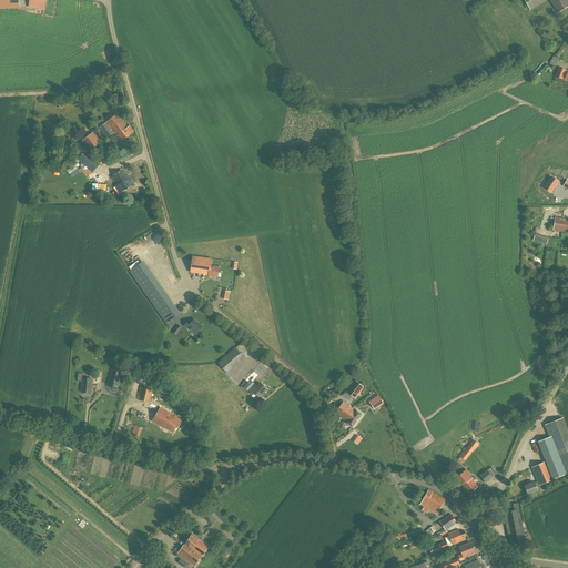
[(0,0),(0,9),(20,9),(20,7),(19,0),(0,0)]
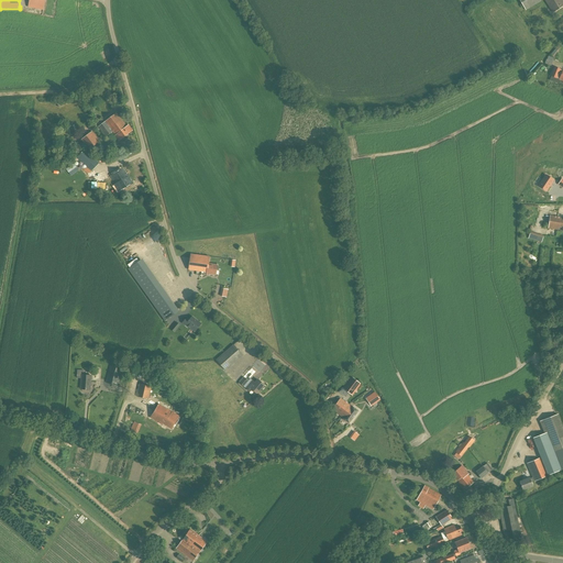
[(29,0),(28,8),(43,10),(44,0),(29,0)]
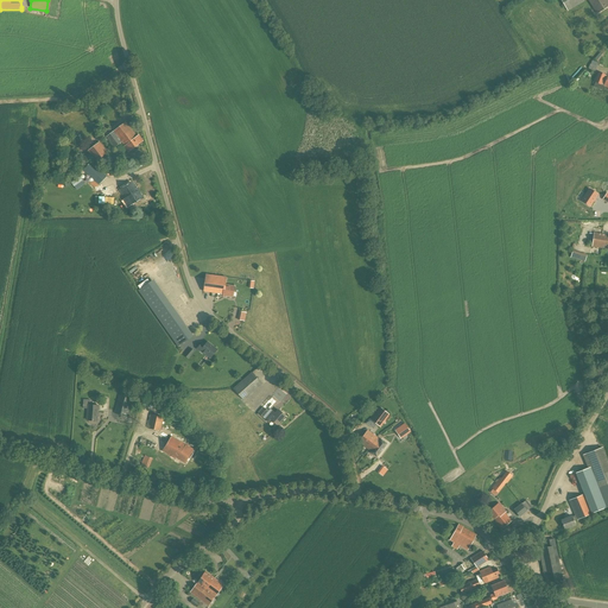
[(584,1),(583,0),(561,0),(568,11),(584,1)]
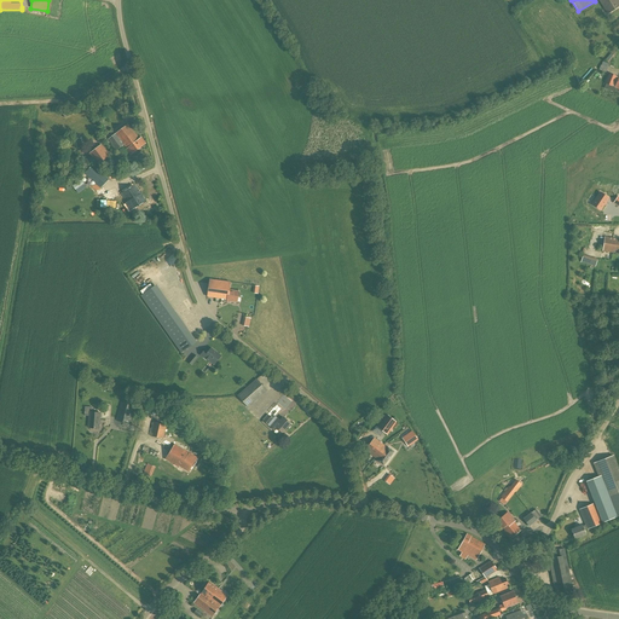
[(599,0),(608,15),(618,6),(618,1),(618,0),(599,0)]
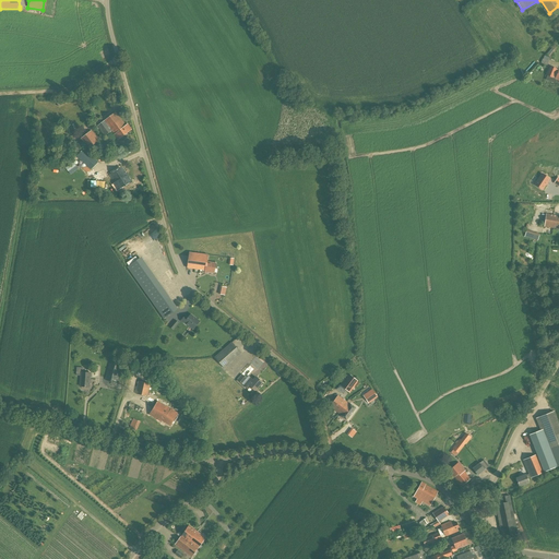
[(543,59),(540,63),(547,66),(550,58),(544,56),(543,59)]
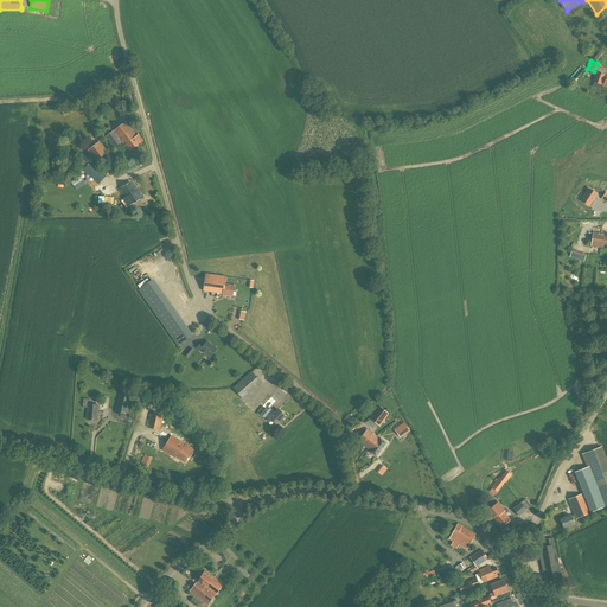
[(606,87),(606,75),(598,72),(594,82),(600,84),(604,85),(606,87)]
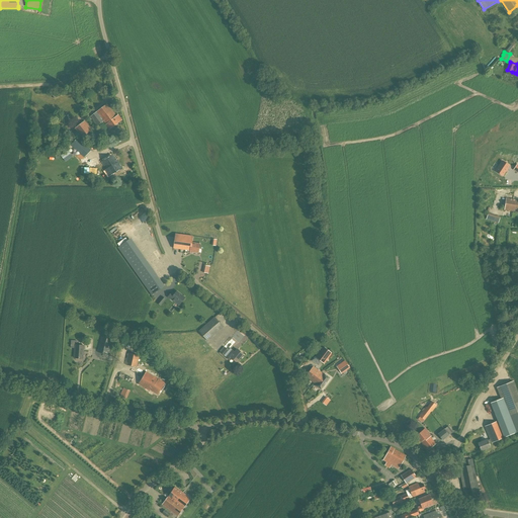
[(107,103),(90,116),(97,125),(104,121),(106,124),(105,124),(109,130),(122,119),(118,114),(116,116),(107,103)]
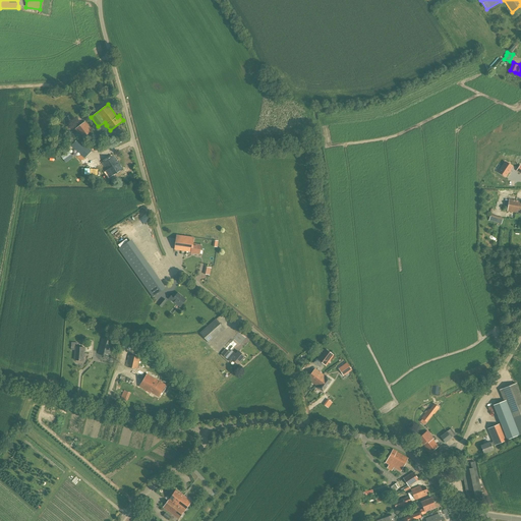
[(74,129),(81,138),(93,130),(85,121),(74,129)]
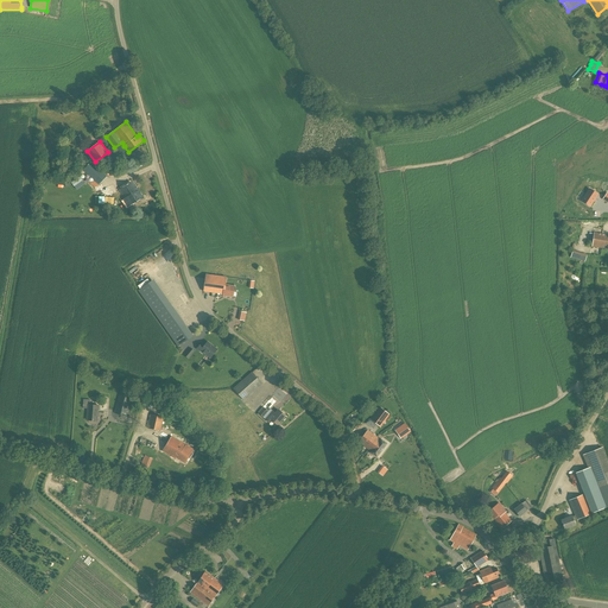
[(80,145),(75,150),(80,157),(81,156),(80,154),(84,151),(80,145)]
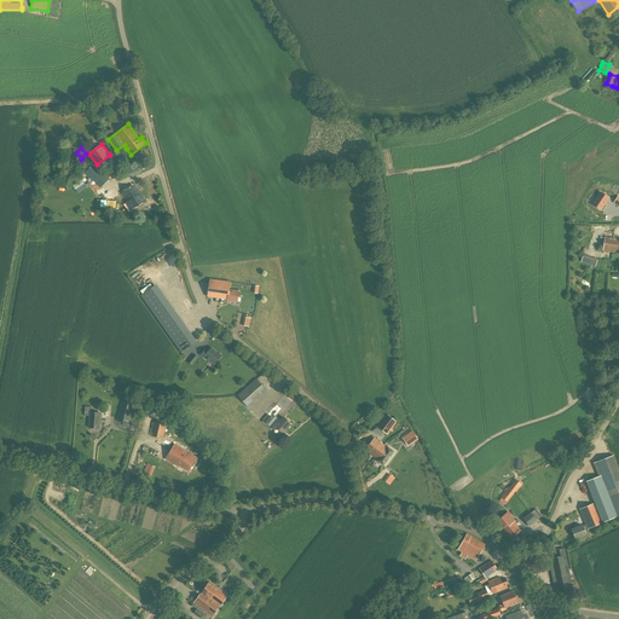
[(82,171),(100,187),(109,179),(91,162),(82,171)]
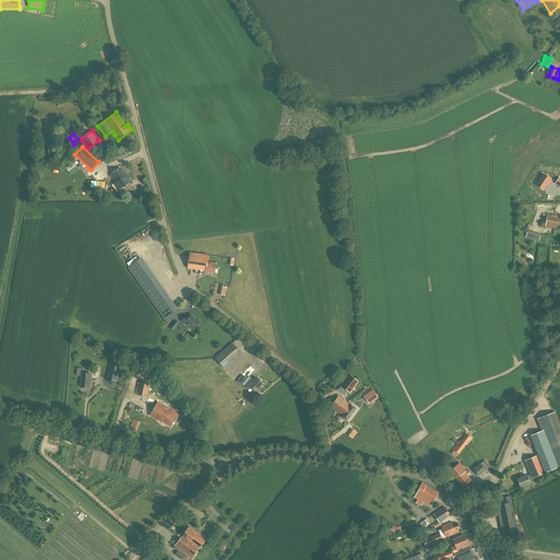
[(109,175),(115,183),(114,184),(118,190),(131,183),(123,167),(109,175)]
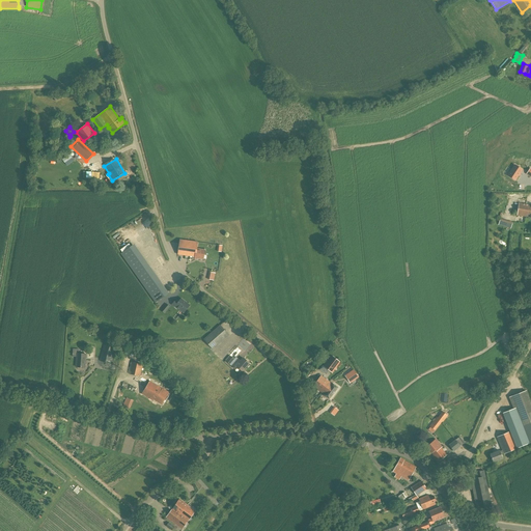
[(515,165),(508,175),(515,182),(523,170),(515,165)]
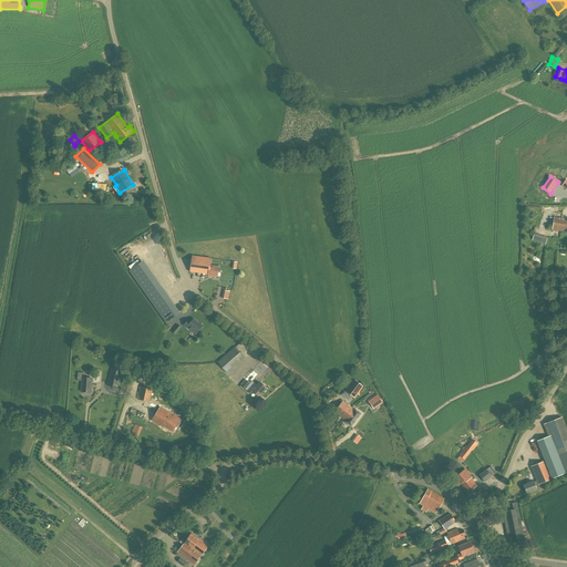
[(554,217),(553,229),(565,232),(565,233),(566,232),(566,218),(566,219),(554,217)]
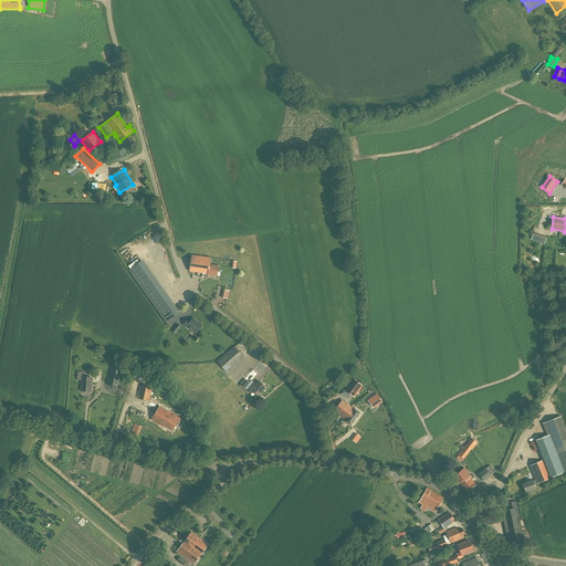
[(533,234),(532,240),(544,244),(546,238),(533,234)]
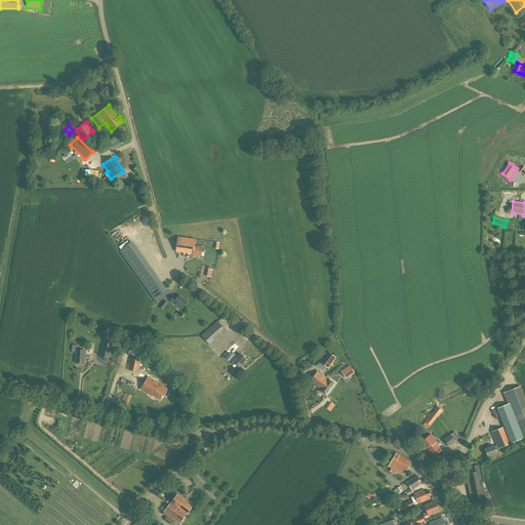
[(109,232),(111,235),(109,236),(154,299),(167,290),(130,239),(135,236),(117,231),(115,228),(109,232)]
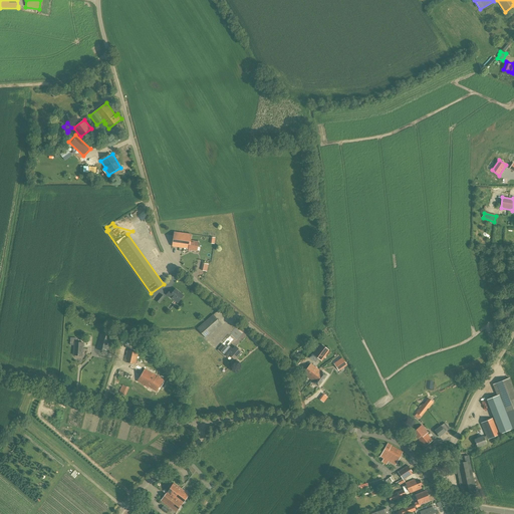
[(190,250),(197,251),(198,246),(199,246),(199,243),(198,242),(191,241),(192,234),(184,233),(185,229),(175,227),(173,246),(190,248),(190,250)]
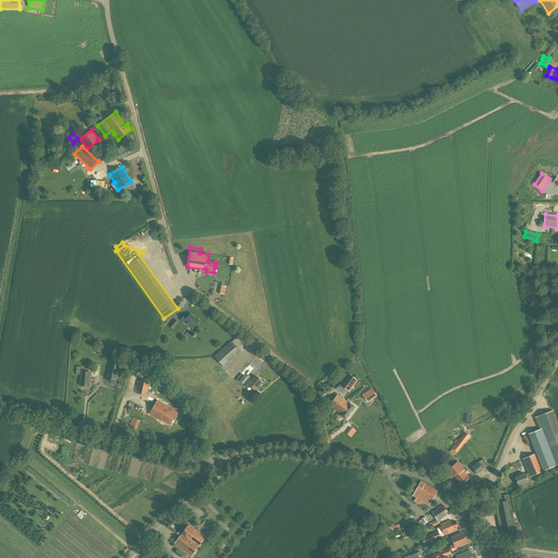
[(191,314),(187,317),(185,315),(181,320),(185,324),(186,323),(193,329),(199,320),(191,314)]
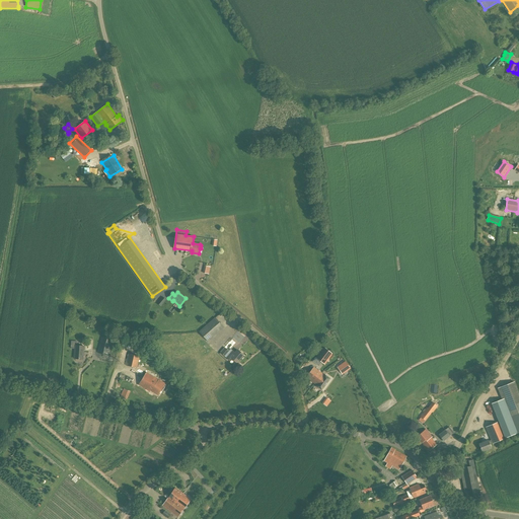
[(157,303),(160,306),(166,299),(162,297),(157,303)]
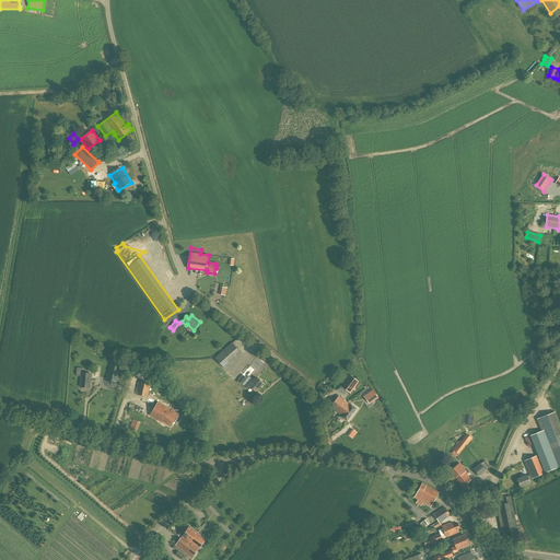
[(232,342),(214,358),(224,369),(242,353),(232,342)]
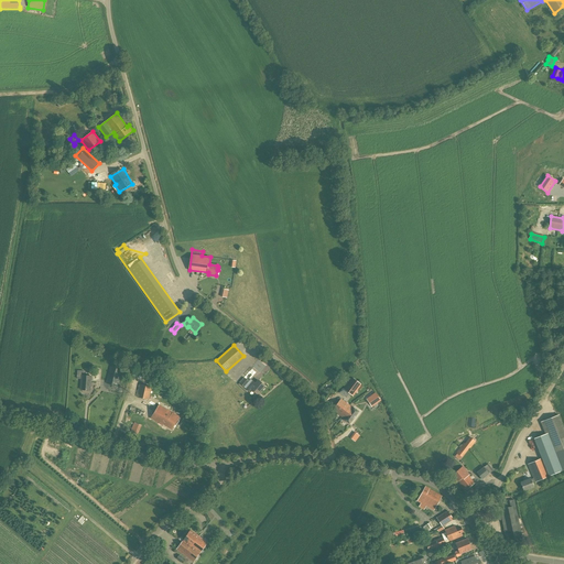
[(111,388),(117,389),(122,369),(110,366),(106,383),(112,386),(111,388)]
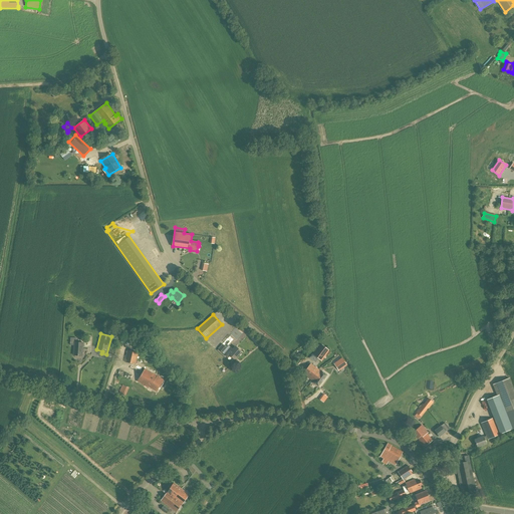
[(70,345),(74,345),(73,355),(82,355),(83,342),(76,342),(76,338),(70,337),(70,345)]
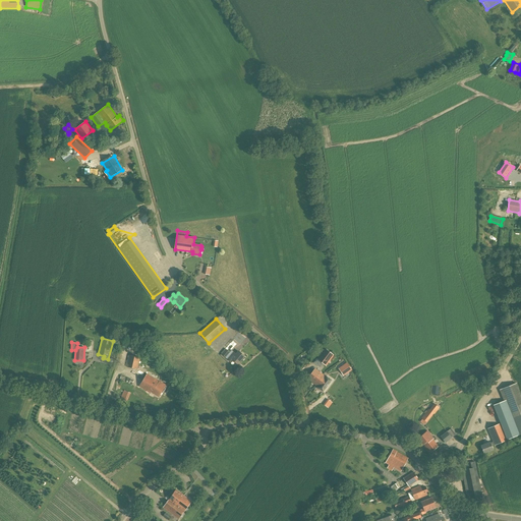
[(227,359),(233,352),(231,350),(229,352),(225,349),(221,353),(225,357),(227,359)]
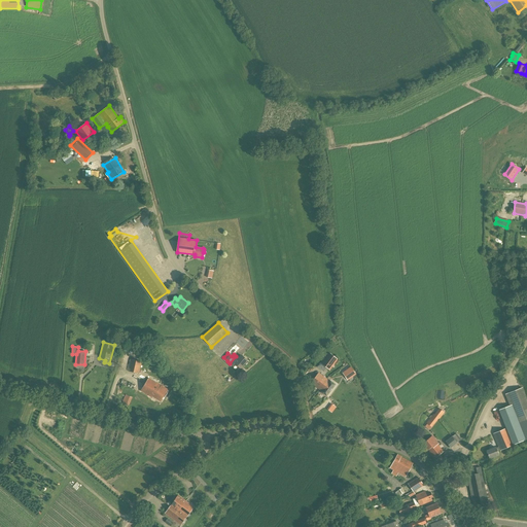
[(339,361),(338,360),(338,359),(329,353),(321,363),(329,371),(336,363),(337,364),(339,361)]
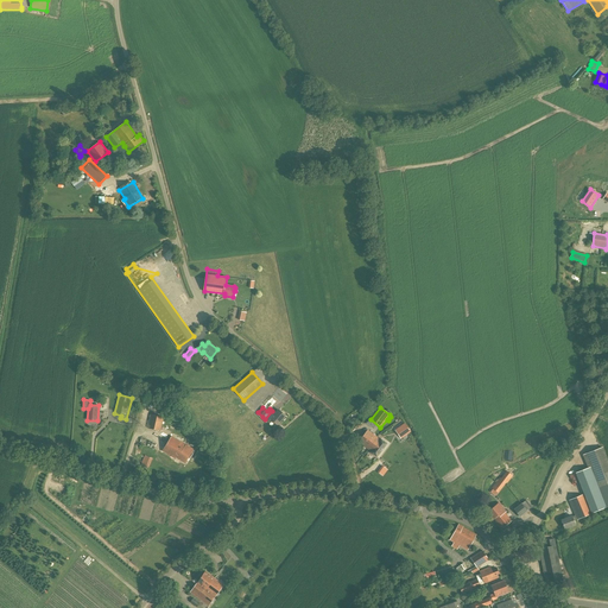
[(285,417),(285,416),(278,410),(276,413),(272,411),(265,419),(270,423),(272,420),(278,424),(282,420),(284,420),(285,418),(285,417)]
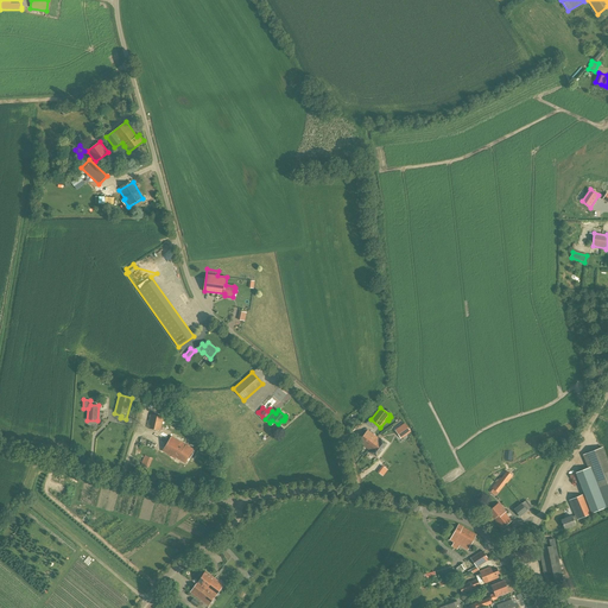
[(150,413),(147,428),(160,431),(164,417),(150,413)]
